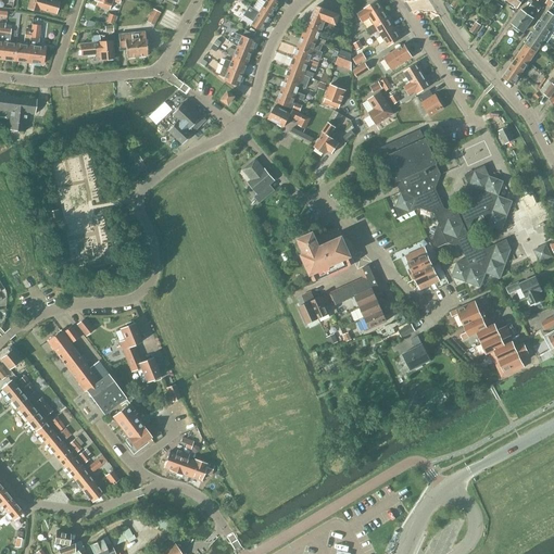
[(54,13),(58,2),(50,0),(28,0),(26,8),(38,11),(38,9),(54,13)]
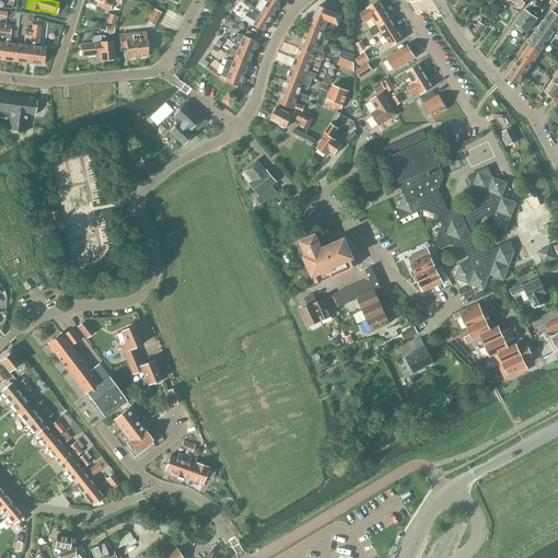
[(93,0),(96,1),(95,4),(109,10),(113,0),(119,2),(120,0),(93,0)]
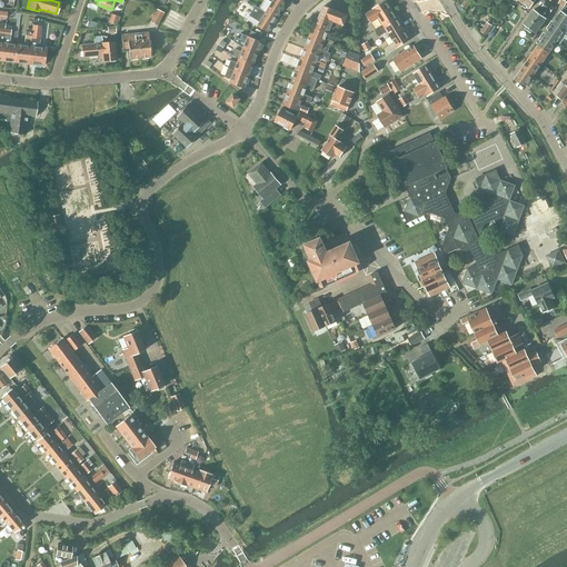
[(270,0),(272,1),(267,10),(277,17),(286,1),(284,0),(270,0)]
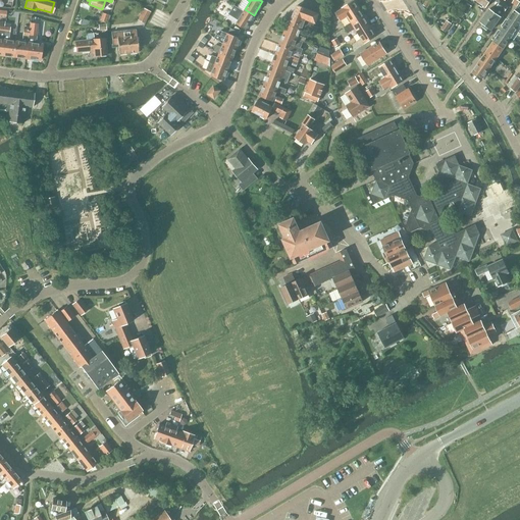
[(364,14),(354,0),(342,7),(343,8),(335,12),(341,20),(347,16),(351,22),(364,14)]
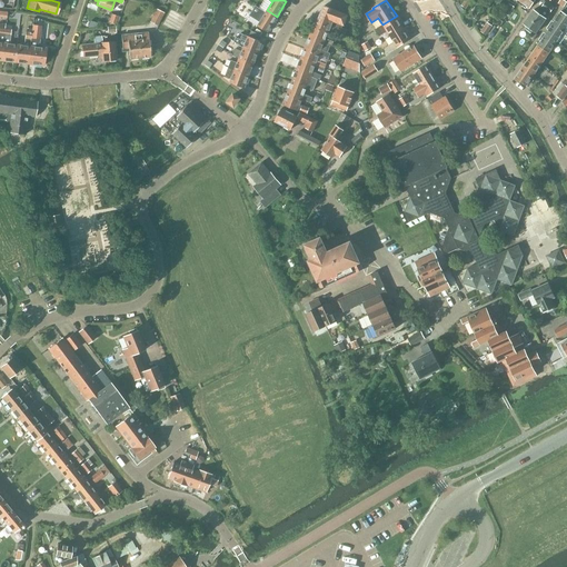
[(546,18),(554,7),(545,1),(537,11),(533,9),(523,23),(536,32),(546,18)]
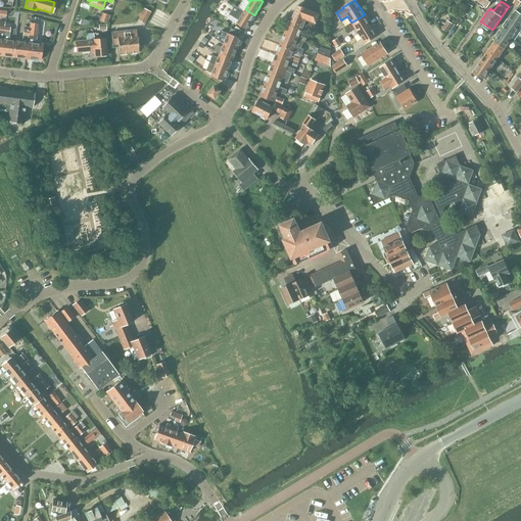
[(467,13),(472,5),(468,2),(462,10),(467,13)]
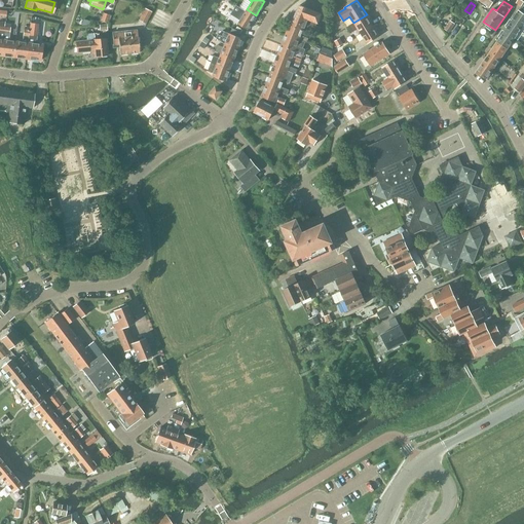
[(246,11),(241,8),(237,6),(235,5),(230,13),(239,20),(237,24),(247,29),(256,15),(247,9),(246,11)]
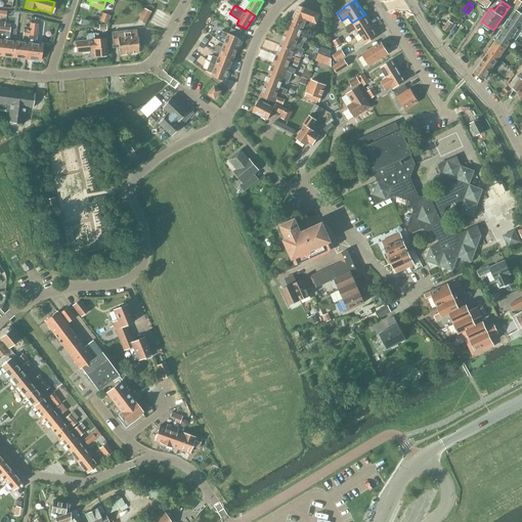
[(298,5),(291,24),(303,27),(317,32),(319,27),(313,25),(314,24),(306,20),(307,18),(316,22),(319,13),(298,5)]
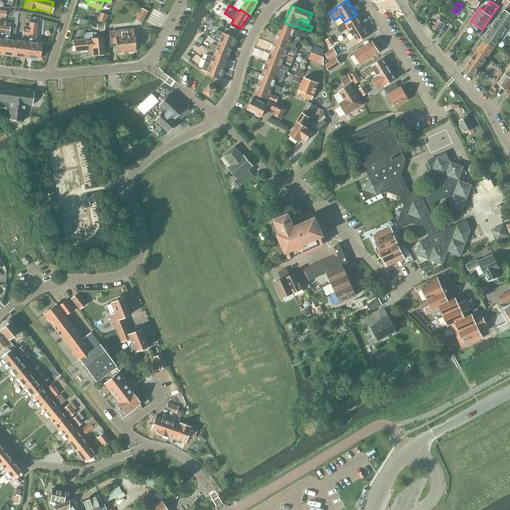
[(140,7),(134,18),(141,22),(147,10),(140,7)]
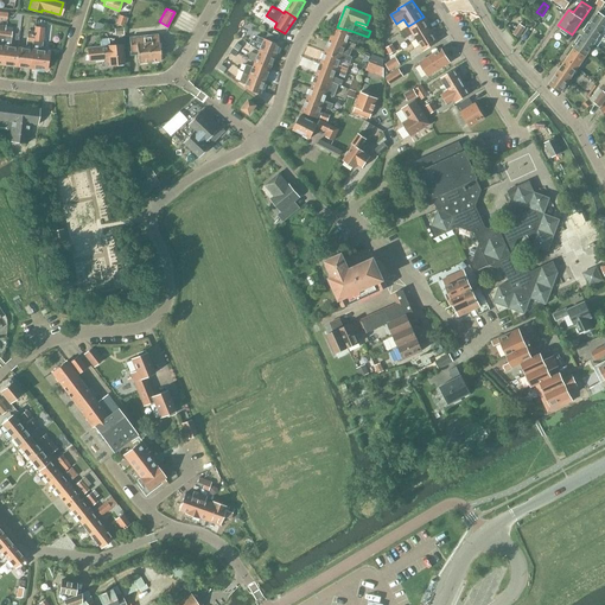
[(509,10),(504,17),(509,20),(514,13),(509,10)]
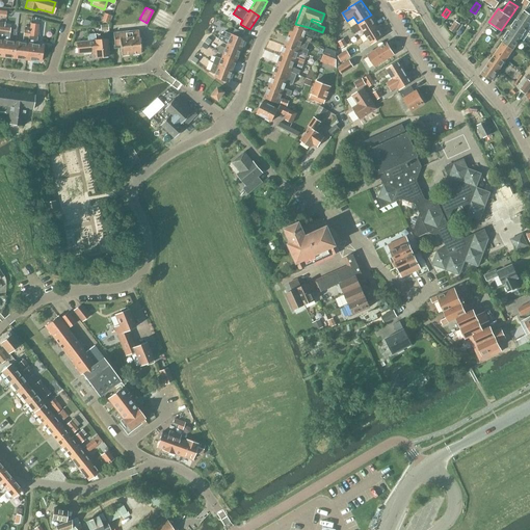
[(517,20),(528,28),(529,24),(529,14),(524,9),(517,20)]
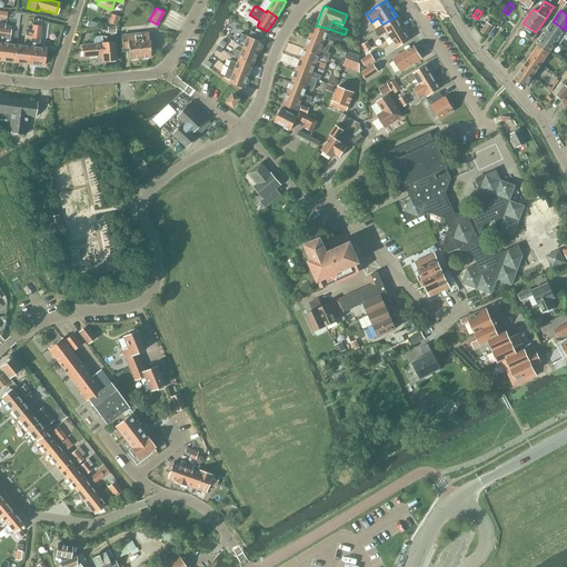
[(116,23),(118,16),(111,13),(108,21),(116,23)]
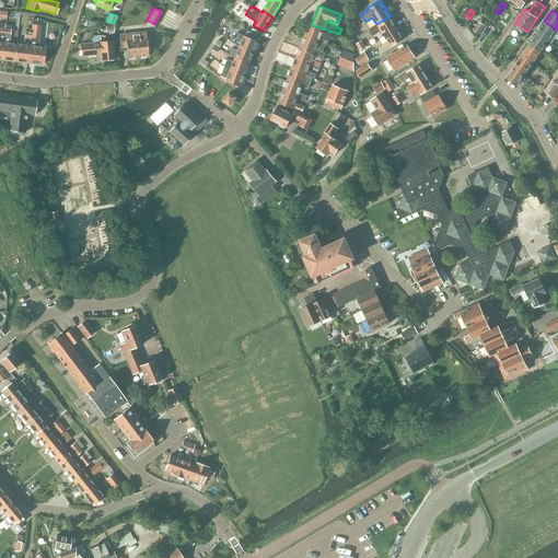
[(170,13),(165,22),(179,27),(183,19),(170,13)]
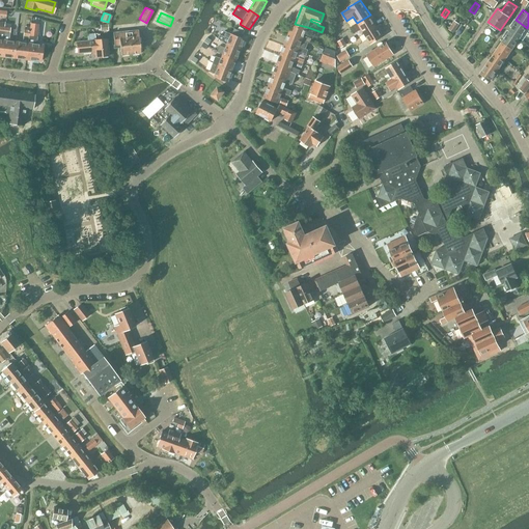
[(370,15),(357,23),(358,25),(353,28),(356,33),(361,29),(364,33),(377,25),(370,15)]
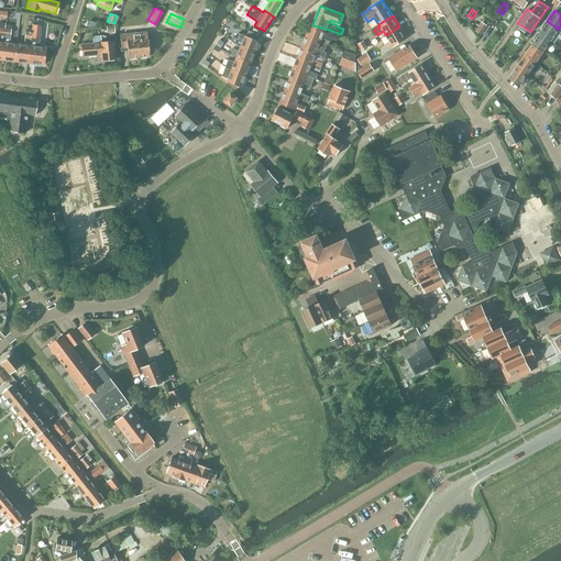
[(539,33),(551,41),(559,30),(547,21),(539,33)]
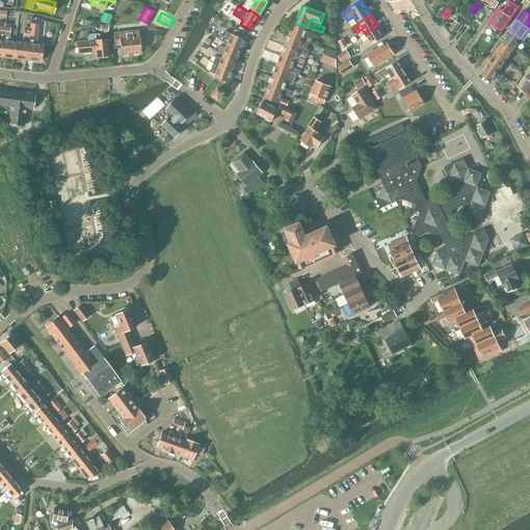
[(453,32),(459,23),(455,21),(449,29),(453,32)]
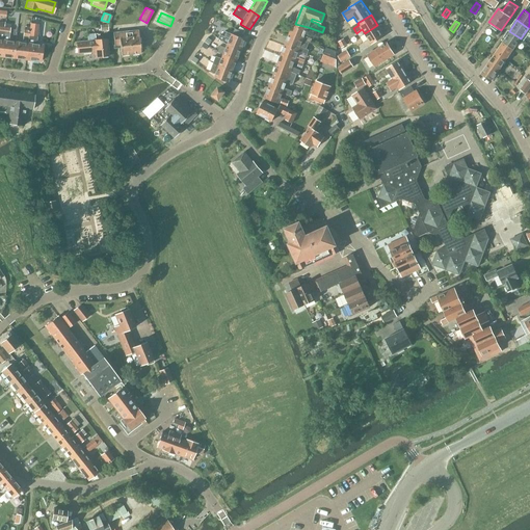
[(30,29),(26,59),(40,60),(42,45),(35,44),(37,23),(30,22),(29,29),(30,29)]
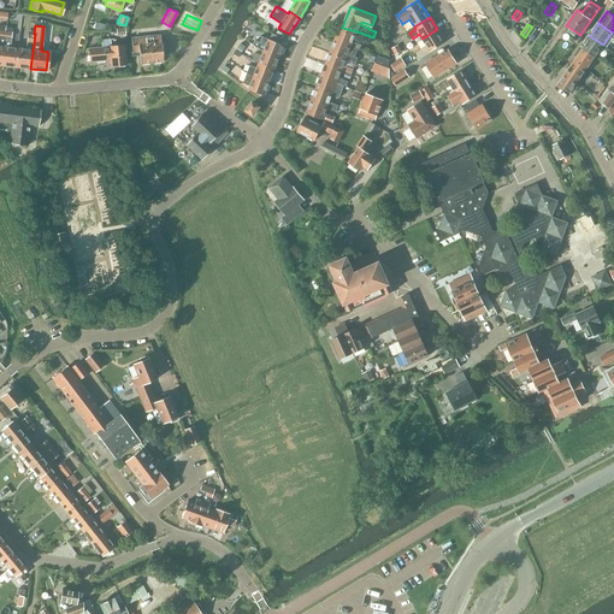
[(124,41),(124,45),(128,43),(127,34),(124,34),(124,28),(116,29),(117,34),(122,34),(123,41),(124,41)]
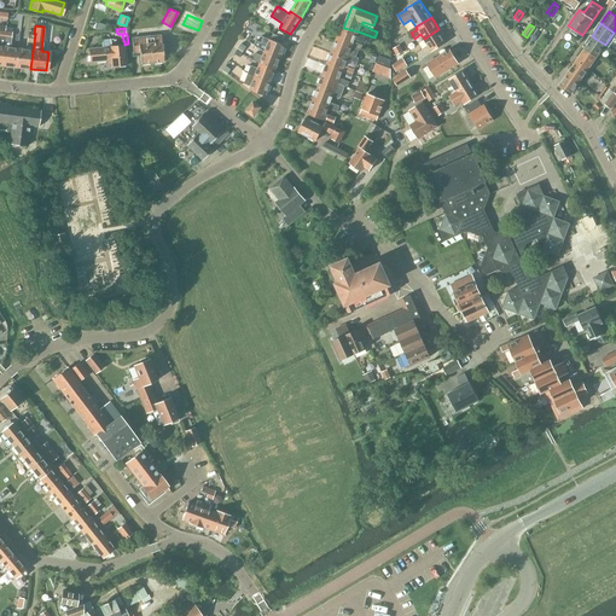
[(335,40),(352,46),(359,50),(360,44),(355,42),(355,44),(353,44),(358,32),(343,28),(340,28),(335,40)]
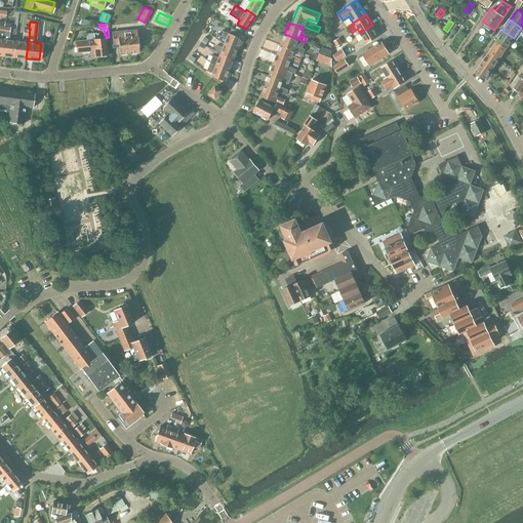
[(372,25),(360,33),(363,38),(353,45),(356,50),(366,44),(366,43),(378,35),(372,25)]
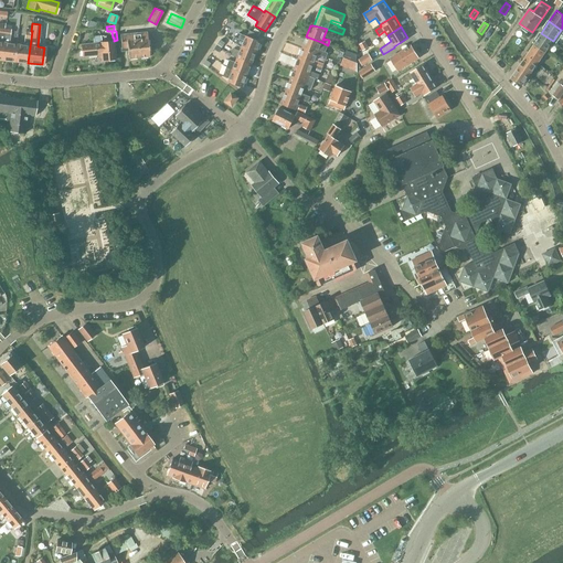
[(14,61),(17,44),(9,43),(11,29),(4,28),(0,60),(14,61)]
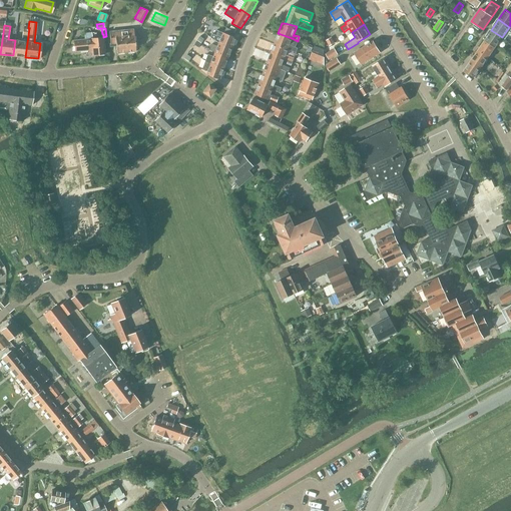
[(15,40),(13,55),(25,57),(29,28),(28,28),(22,27),(21,34),(22,34),(21,40),(15,40)]
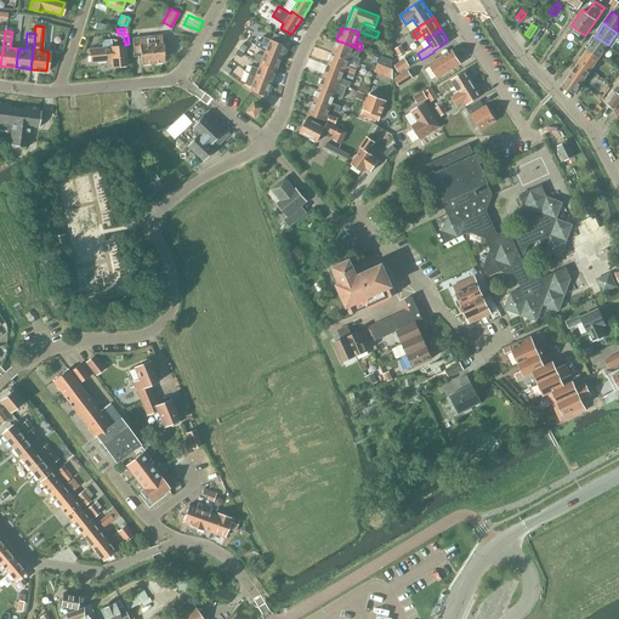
[(164,61),(162,44),(162,35),(131,38),(132,55),(138,54),(140,63),(164,61)]
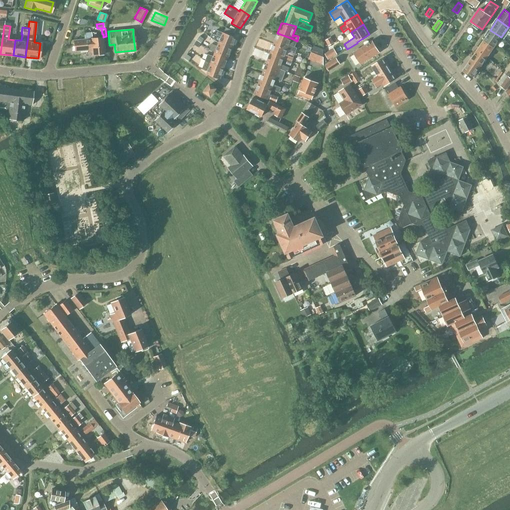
[(83,31),(84,39),(74,40),(75,52),(91,50),(91,55),(104,53),(102,37),(92,38),(91,30),(83,31)]
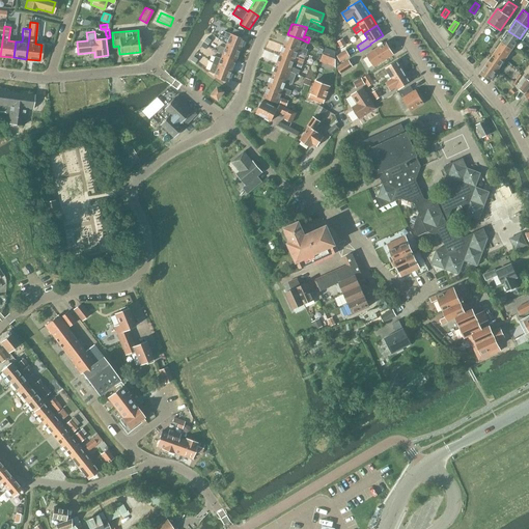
[(219,34),(218,38),(224,43),(226,43),(240,49),(244,38),(226,31),(224,36),(219,34)]
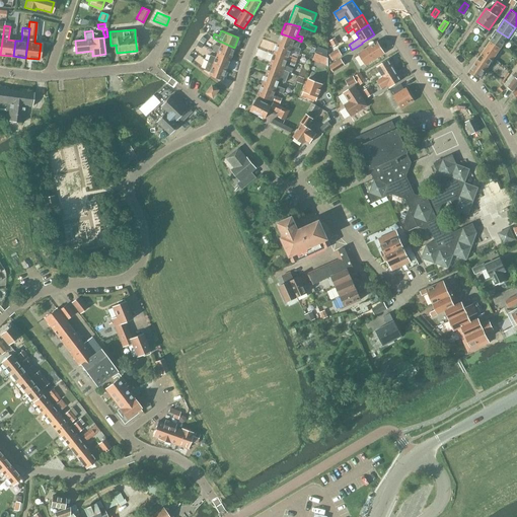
[(490,41),(501,48),(508,38),(497,30),(490,41)]
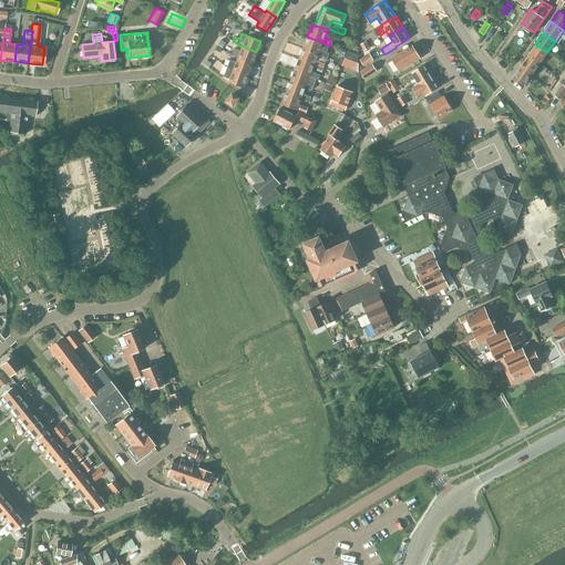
[(322,42),(307,37),(304,48),(318,54),(326,57),(328,52),(326,52),(329,45),(322,42)]
